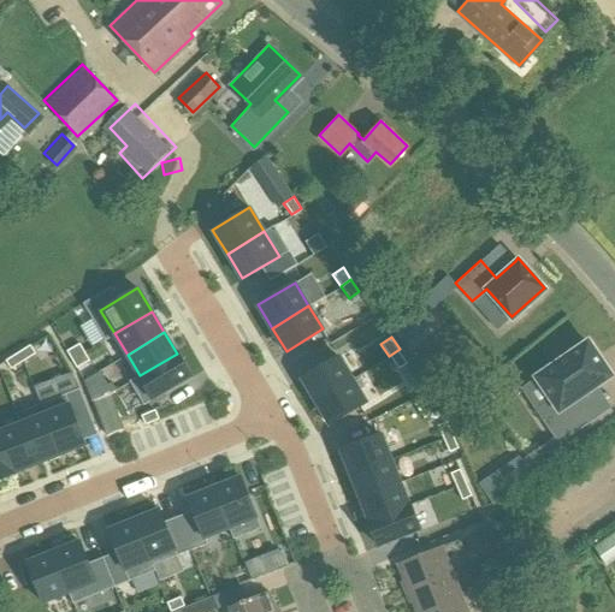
[(548,360),(551,366),(536,376),(557,409),(542,420),(557,443),(590,421),(574,399),(610,374),(587,340),(569,352),(566,348),(548,360)]
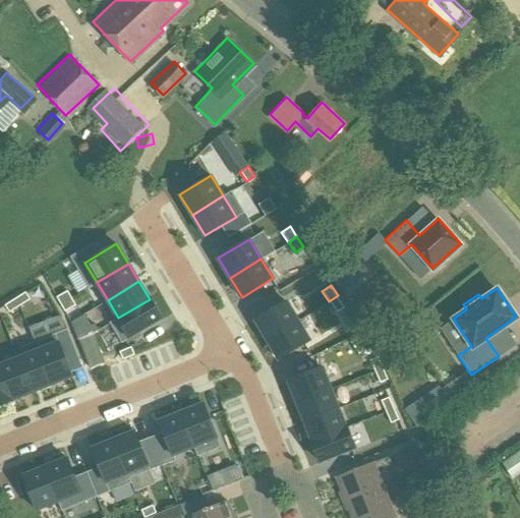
[(66,289),(56,295),(61,303),(71,297),(66,289)]
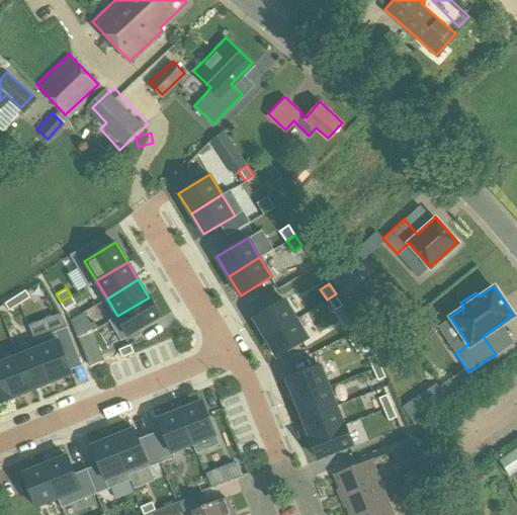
[(25,290),(15,297),(20,306),(30,298),(25,290)]
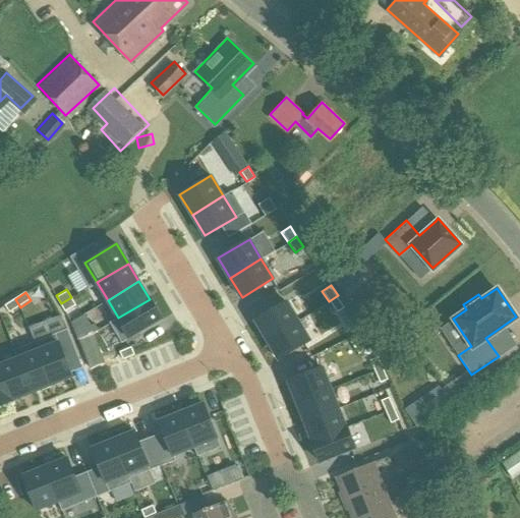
[(338,295),(329,301),(336,311),(344,305),(338,295)]
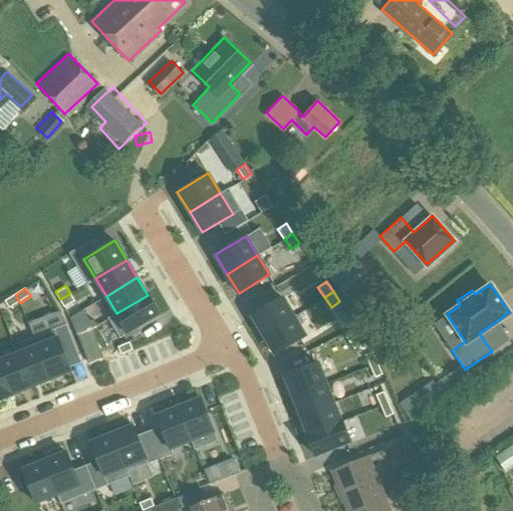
[(70,293),(60,299),(65,308),(75,302),(70,293)]
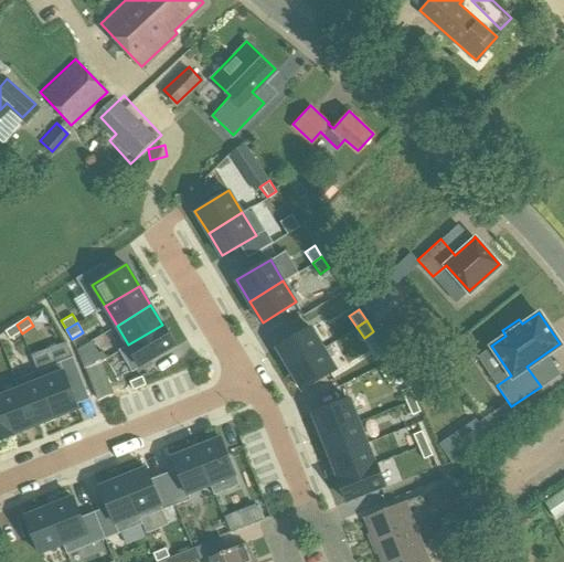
[(17,325),(4,331),(11,340),(22,333),(17,325)]
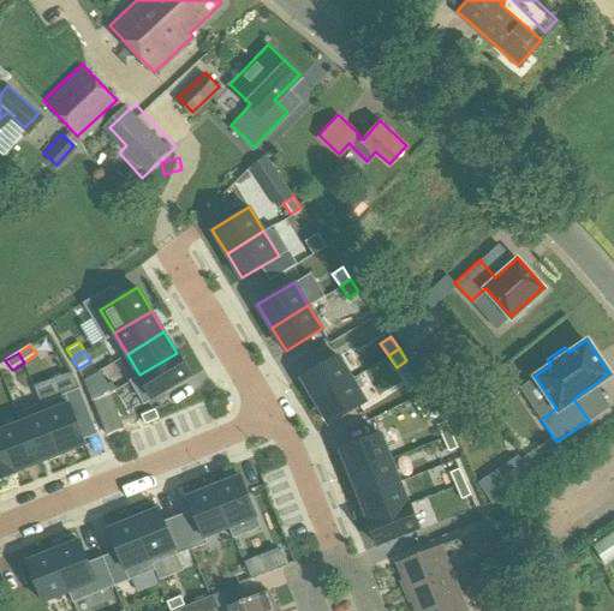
[(177,353),(139,375),(154,397),(191,376),(177,353)]
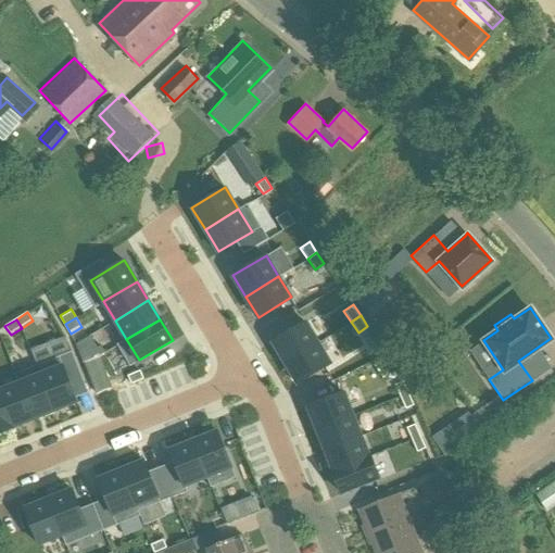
[(305,321),(273,341),(286,362),(318,341),(305,321)]
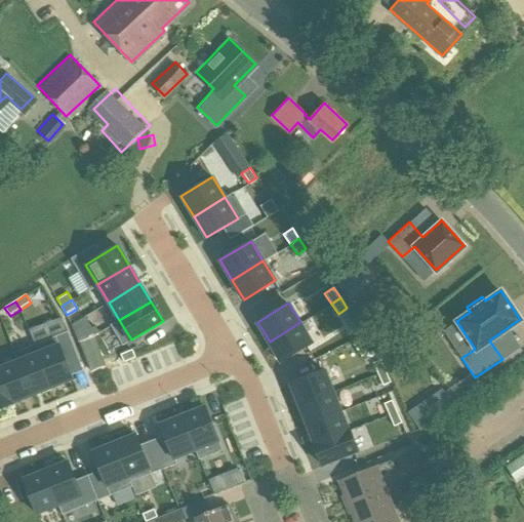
[(300,322),(270,342),(281,361),(313,343),(300,322)]
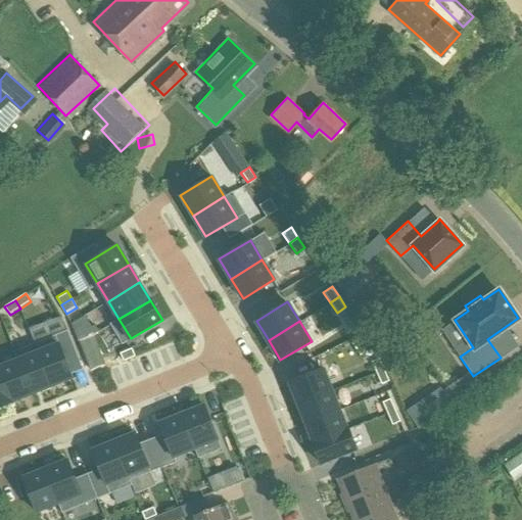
[(86,327),(75,331),(79,340),(90,336),(86,327)]
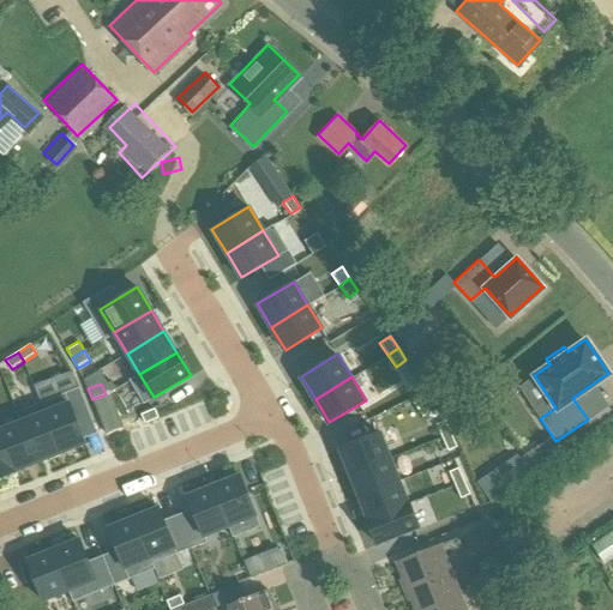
[(78,426),(92,421),(78,386),(64,391),(78,426)]
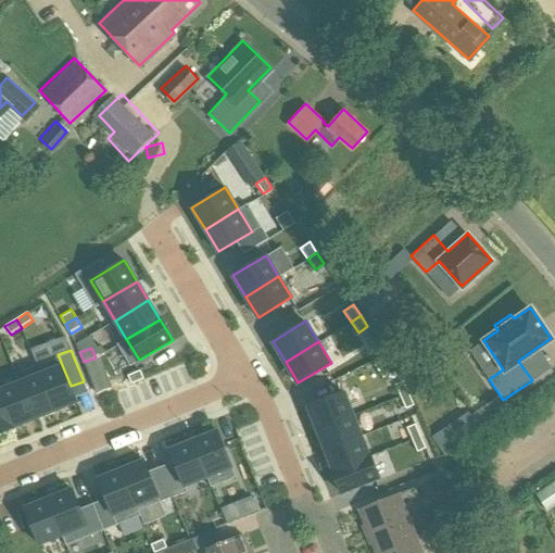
[(58,354),(35,364),(53,410),(76,400),(71,386),(58,354)]
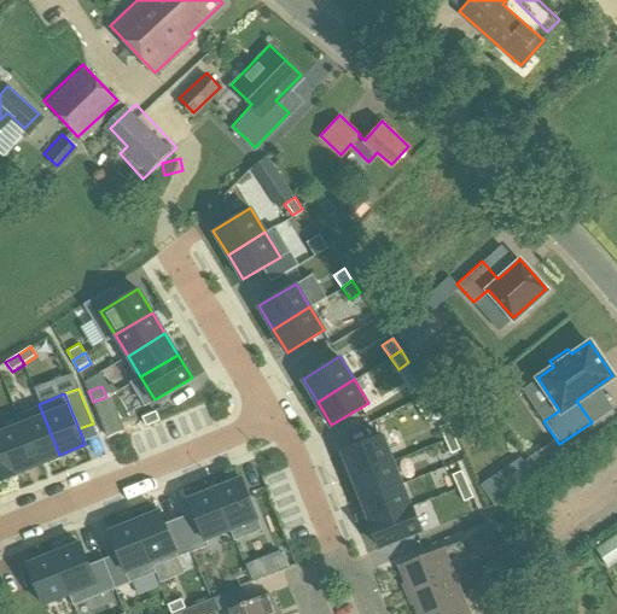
[(39,404),(16,413),(21,424),(36,463),(59,455),(39,404)]
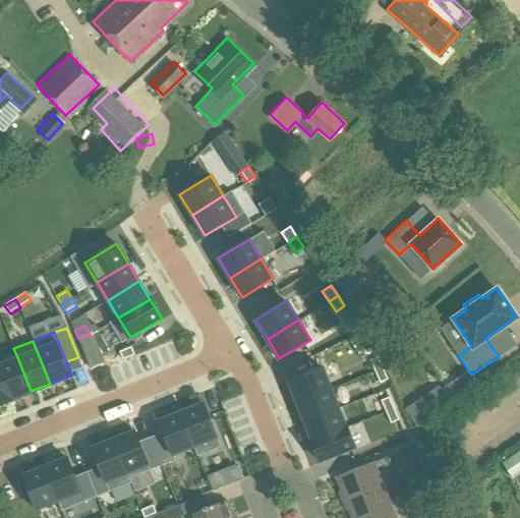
[(89,366),(102,361),(98,350),(87,354),(84,355),(89,366)]
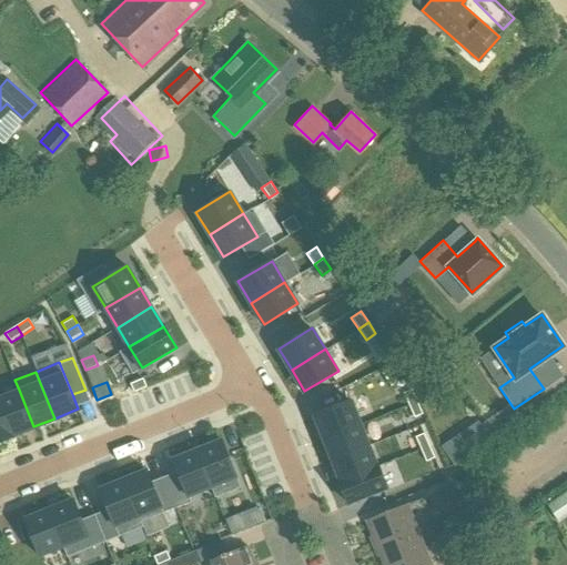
[(413,387),(403,392),(407,404),(418,400),(413,387)]
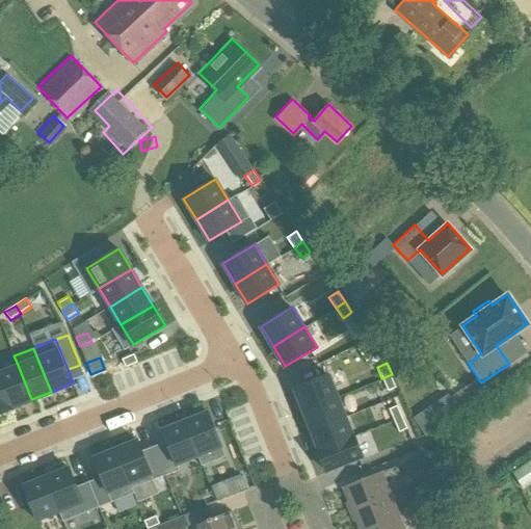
[(0,378),(11,407),(31,399),(18,365),(17,365),(0,372),(0,378)]
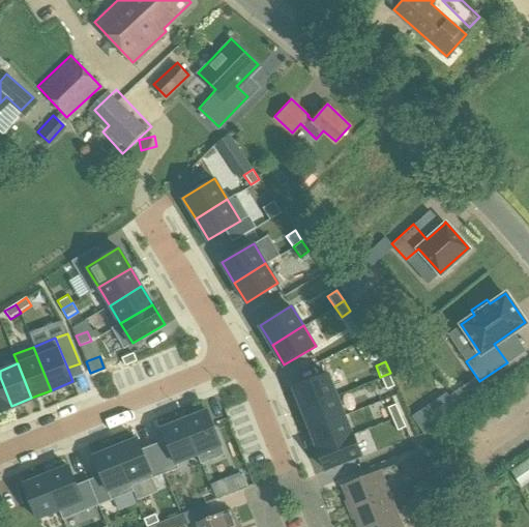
[(311,379),(294,386),(302,408),(336,394),(328,373),(311,379)]
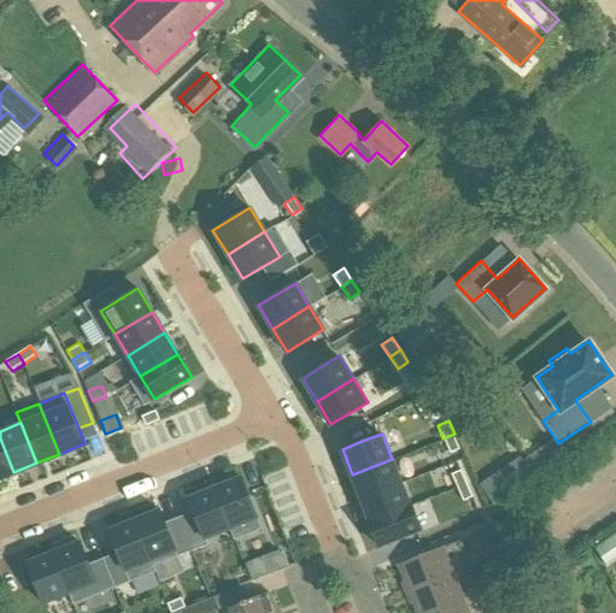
[(455,434),(443,438),(449,452),(459,447),(455,434)]
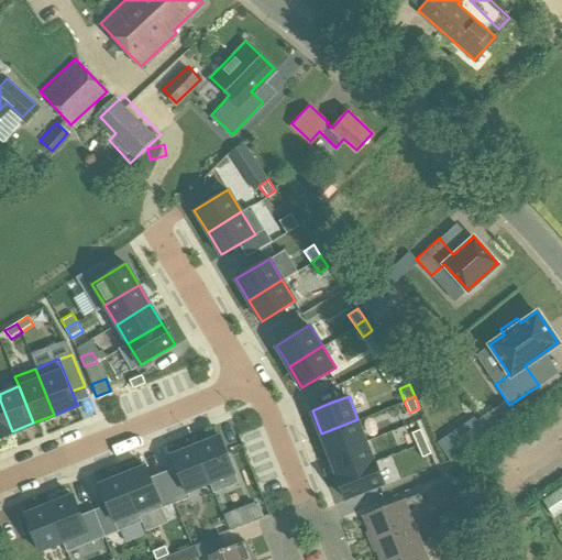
[(0,436),(12,431),(0,401),(0,436)]
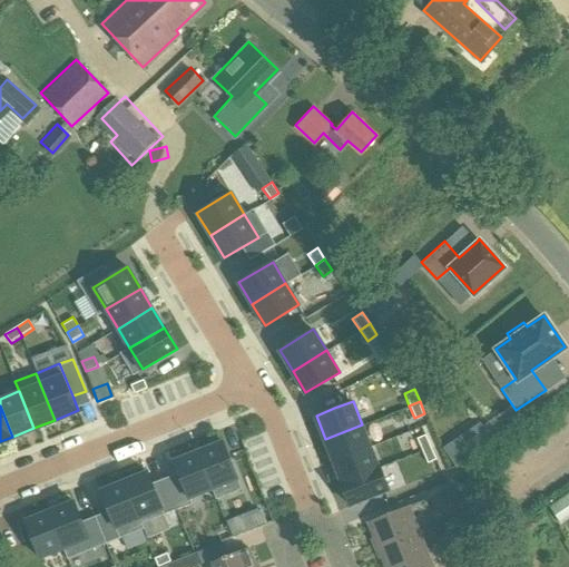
[(455,438),(467,455),(491,436),(483,424),(480,420),(455,438)]
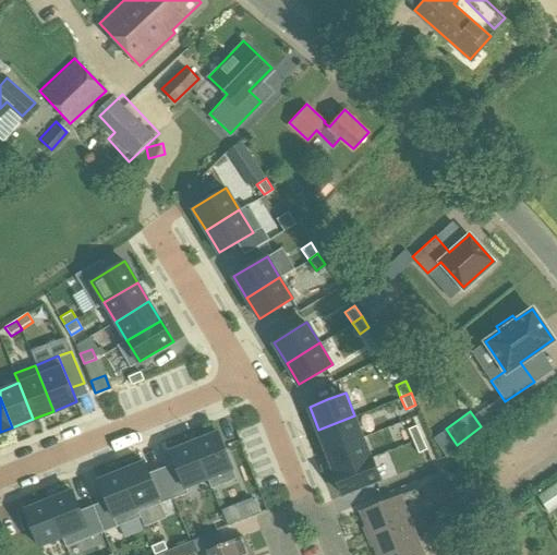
[(354,415),(318,430),(327,450),(363,436),(354,415)]
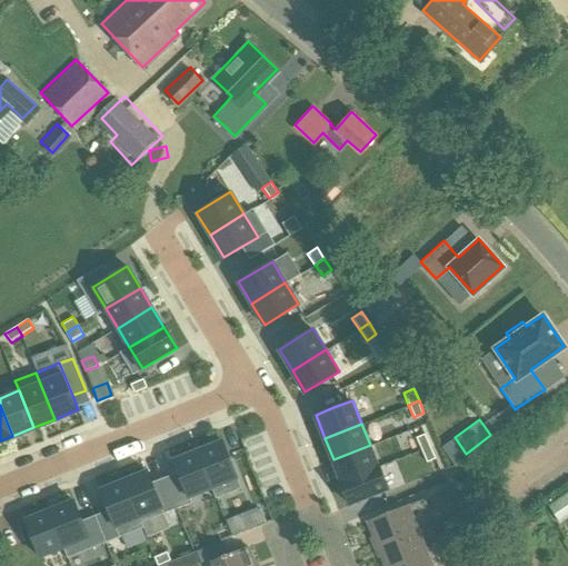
[(427,432),(417,436),(421,448),(432,444),(427,432)]
